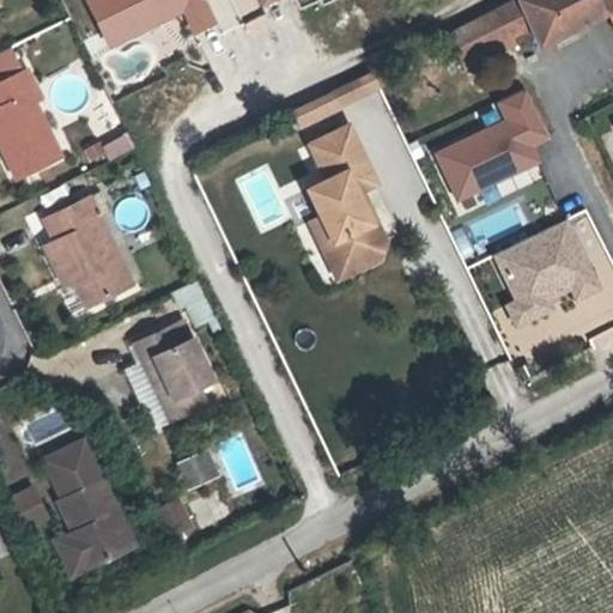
[(129,48),(105,0),(84,0),(111,56),(129,48)]
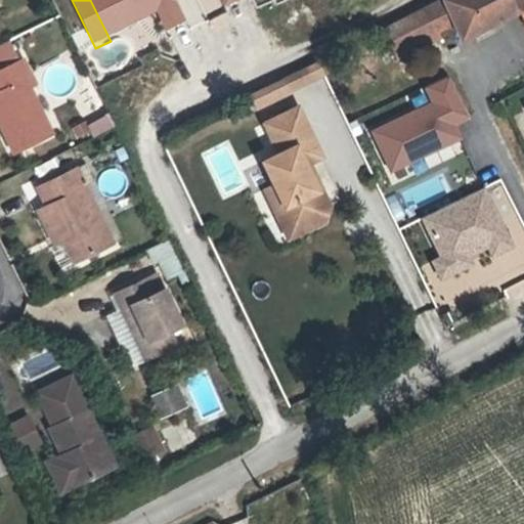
[(172,41),(189,33),(173,0),(90,0),(111,41),(160,17),(172,41)]
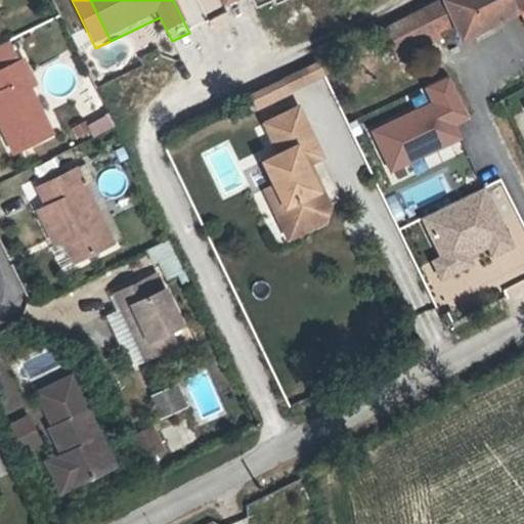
[(523,0),(440,0),(383,29),(397,56),(438,37),(435,32),(453,23),(462,37),(521,7),(523,12),(523,0)]
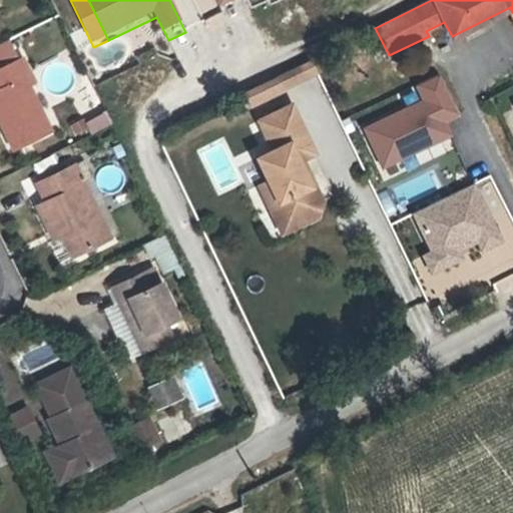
[(48,129),(27,84),(22,75),(27,73),(20,57),(14,60),(11,52),(0,57),(0,59),(3,65),(0,66),(0,123),(12,147),(48,129)]
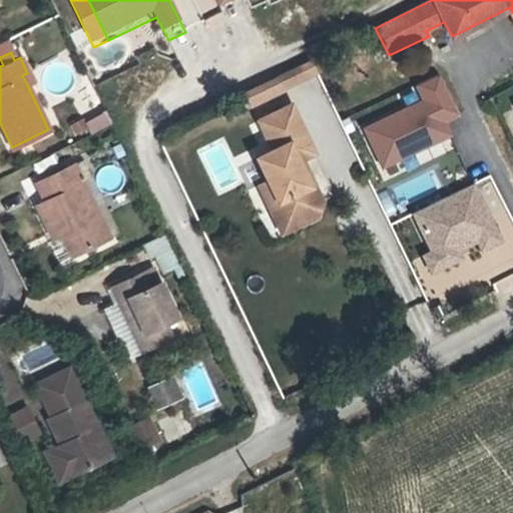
[(309,60),(260,84),(267,98),(282,90),(281,88),(314,71),(309,60)]
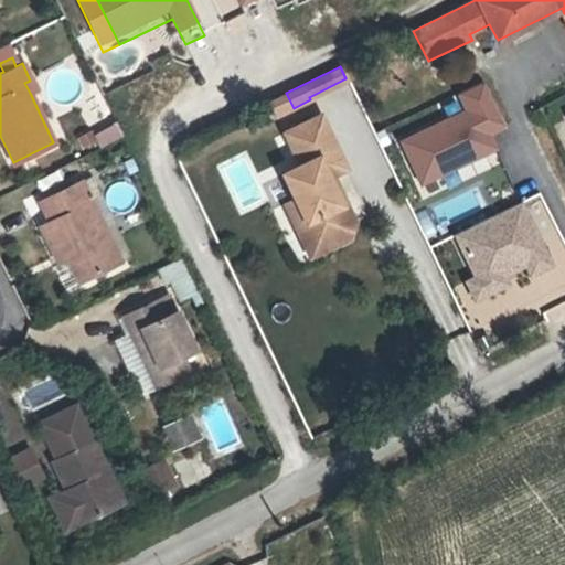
[(35,91),(30,81),(24,83),(30,93),(35,91)]
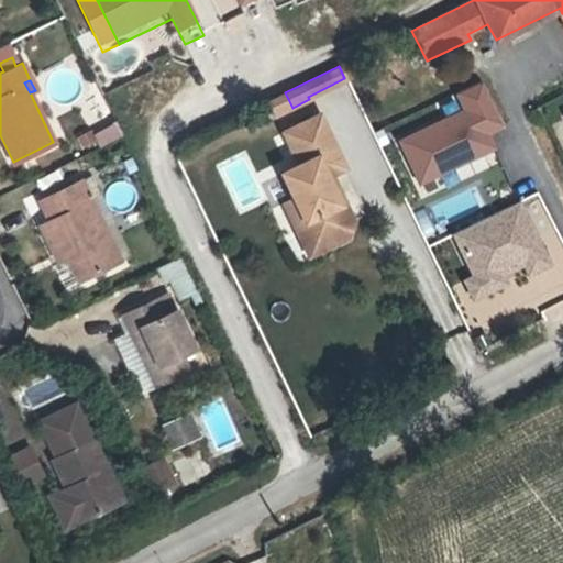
[(503,124),(482,83),(474,84),(455,92),(465,113),(405,143),(424,181),(494,147),(487,133),(503,124)]
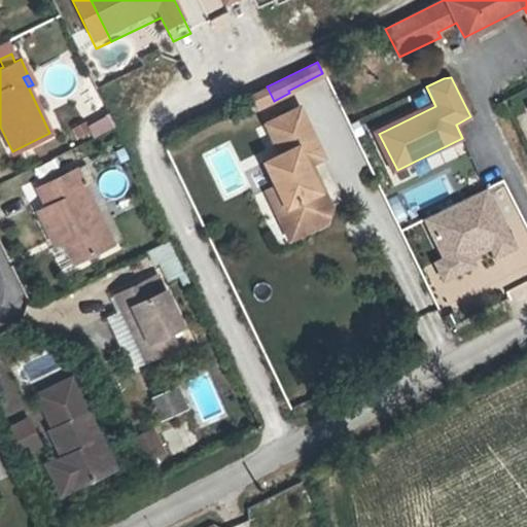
[(267,86),(250,95),(256,109),(274,101),(267,86)]
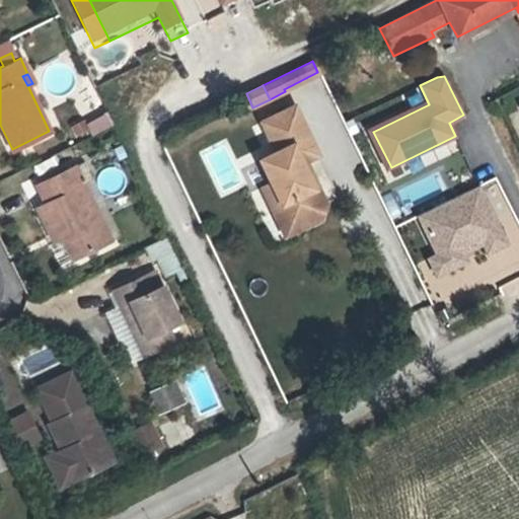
[(293,106),(261,123),(275,152),(258,160),(270,183),(293,232),(319,219),(324,205),(315,187),(311,189),(300,163),(316,155),(293,106)]
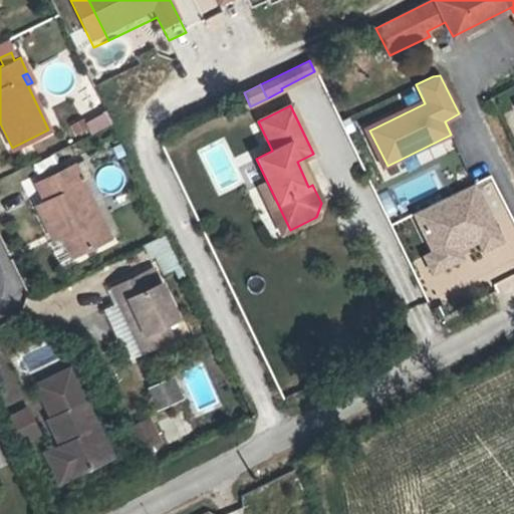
[(104,117),(69,119),(70,134),(105,132),(104,117)]
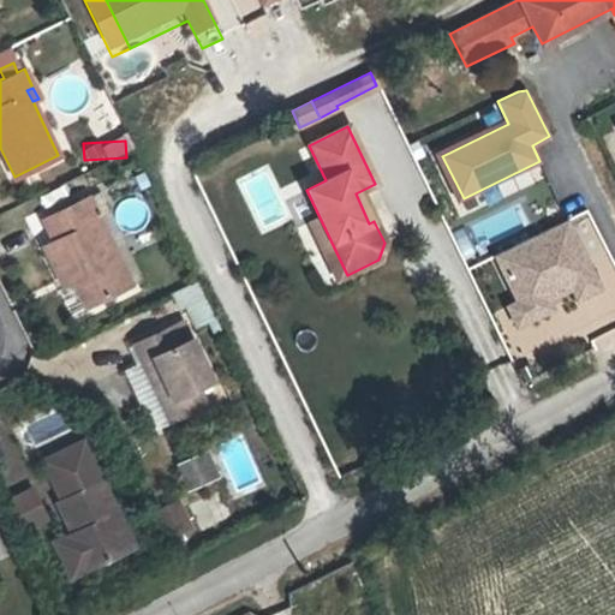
[(43,219),(54,242),(73,280),(85,306),(130,285),(88,198),(43,219)]
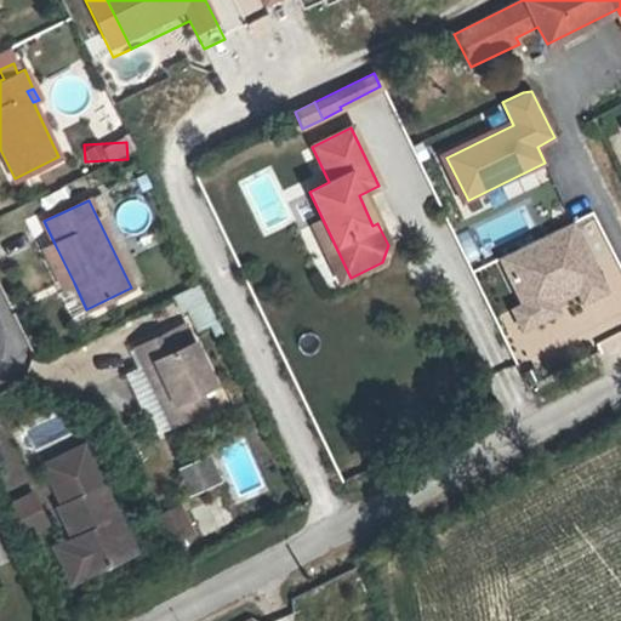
[(351,278),(323,220),(312,224),(340,283),(351,278)]
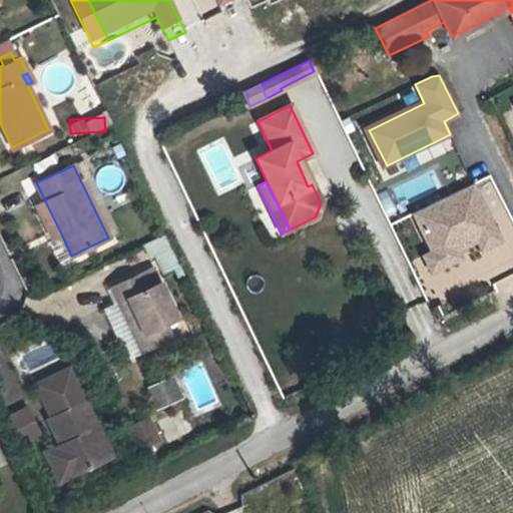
[(477,242),(480,249),(498,240),(471,184),(412,212),(431,252),(473,233),(477,242)]
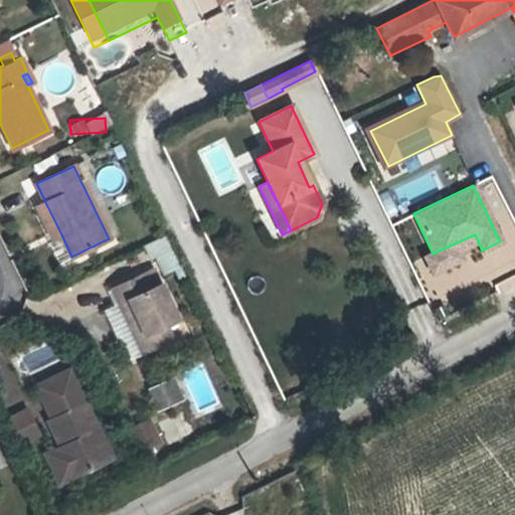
[(61,234),(45,202),(36,206),(52,238),(61,234)]
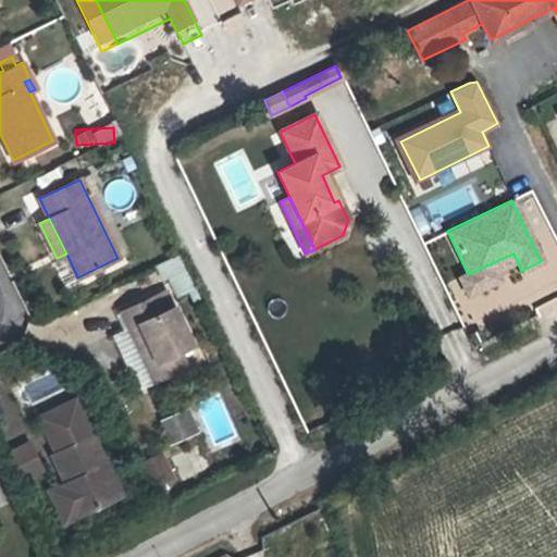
[(498,282),(495,275),(518,263),(514,254),(468,274),(459,280),(467,297),(498,282)]
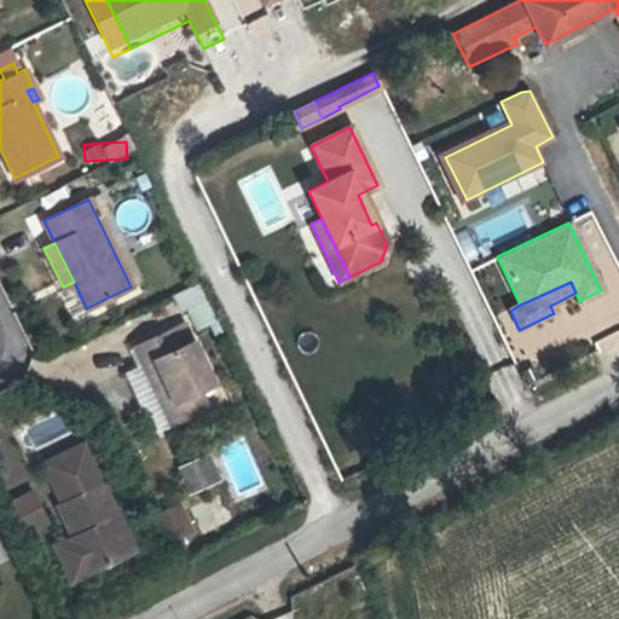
[(133,346),(143,365),(152,360),(171,399),(160,405),(169,424),(207,406),(198,388),(212,382),(184,323),(133,346)]
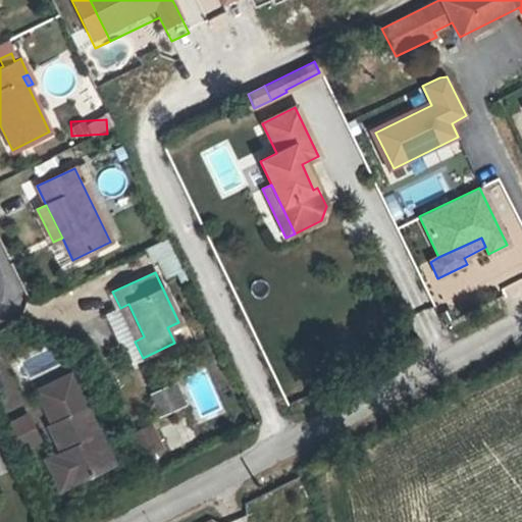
[(121,348),(135,342),(144,336),(128,304),(120,308),(106,315),(121,348)]
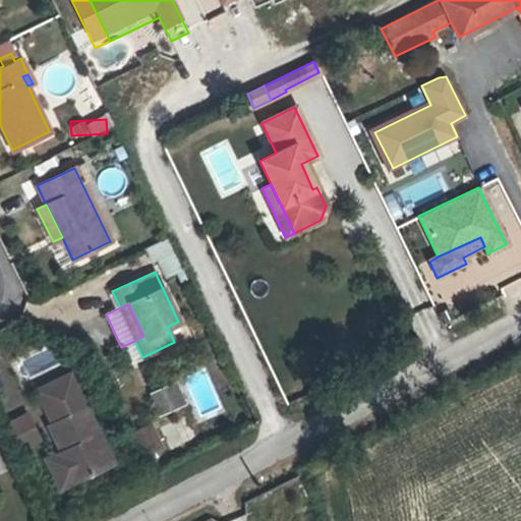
[(23,396),(10,368),(0,372),(0,385),(9,403),(23,396)]
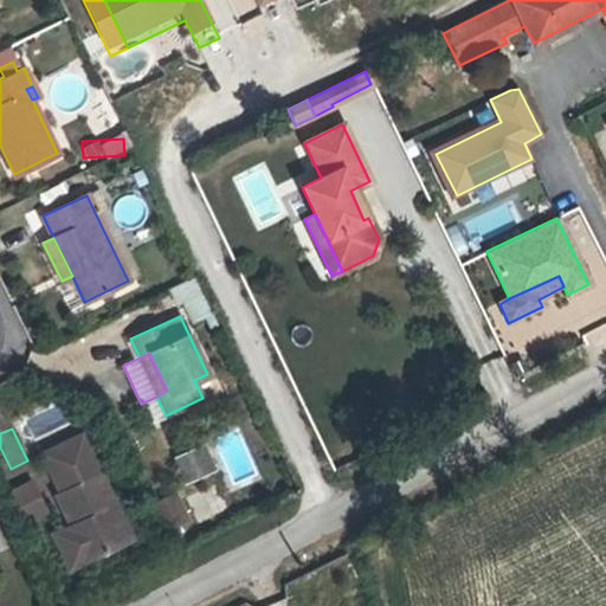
[(42,452),(52,474),(91,456),(82,433),(42,452)]
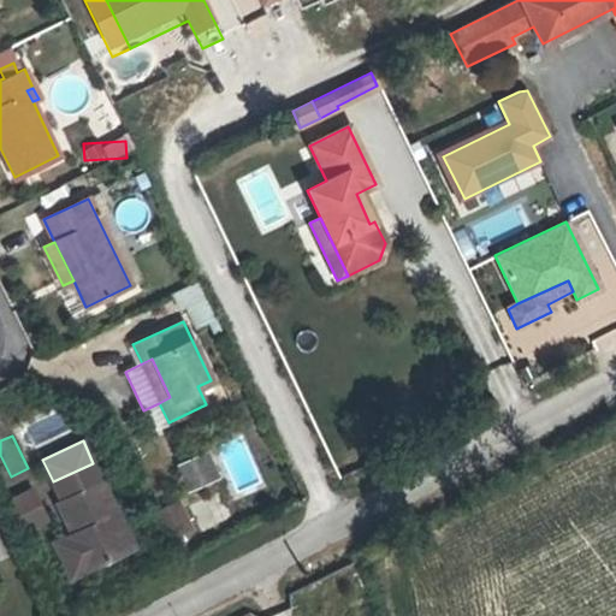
[(177,466),(189,490),(219,477),(207,451),(177,466)]
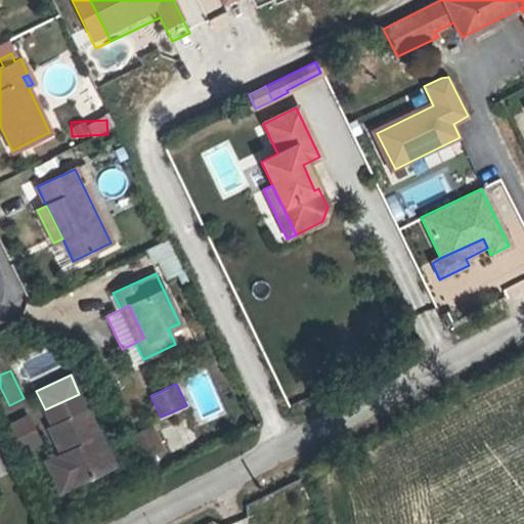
[(61,454),(76,486),(114,468),(79,394),(45,409),(52,424),(47,426),(61,454)]
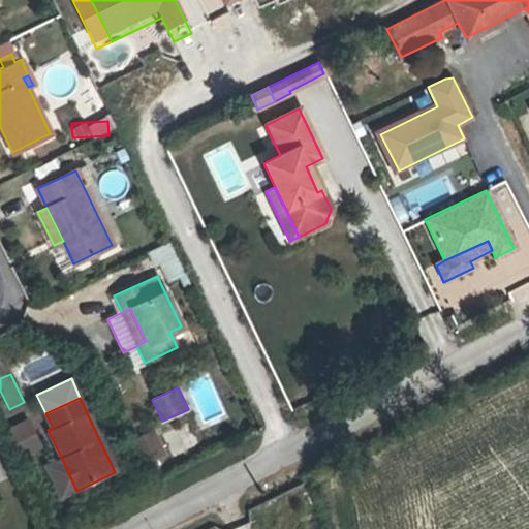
[(3,434),(14,457),(38,445),(27,423),(3,434)]
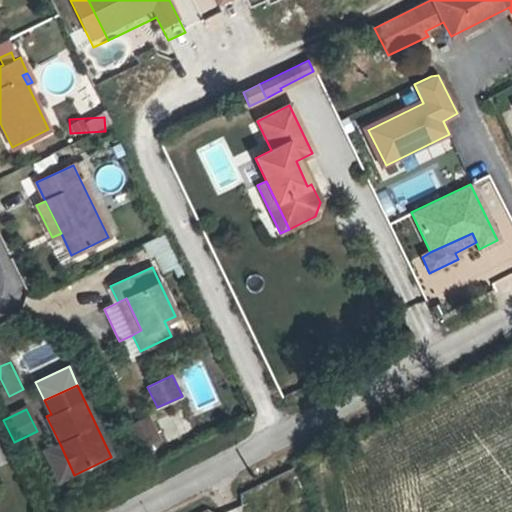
[(166,437),(188,427),(181,410),(159,420),(166,437)]
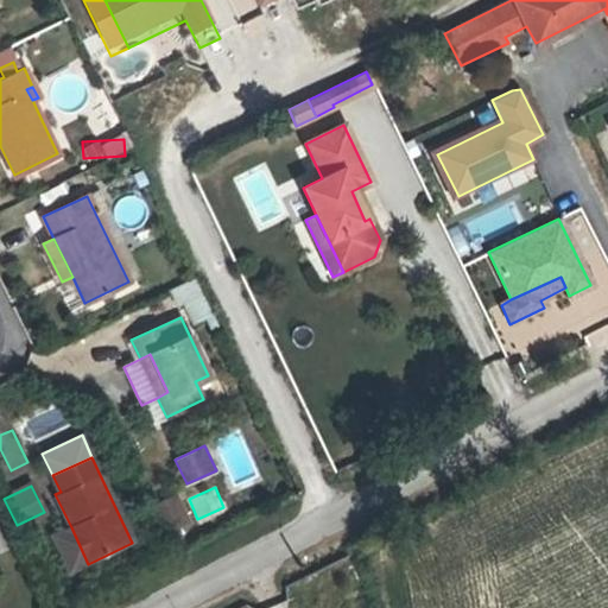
[(177,492),(149,506),(166,540),(194,526),(177,492)]
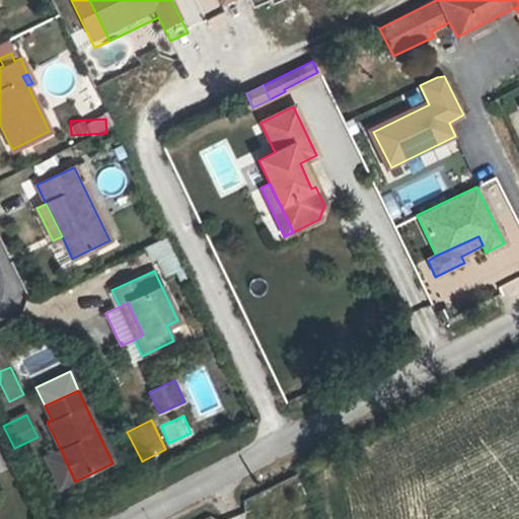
[(45,458),(60,489),(75,482),(61,450),(45,458)]
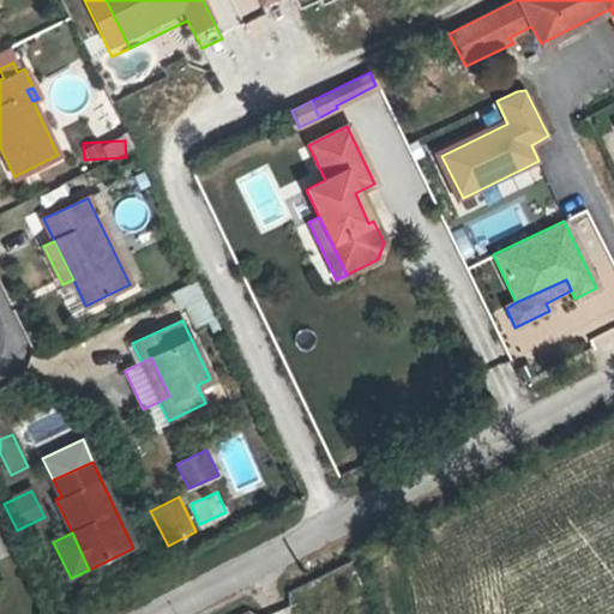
[(154,535),(137,543),(145,559),(161,552),(154,535)]
